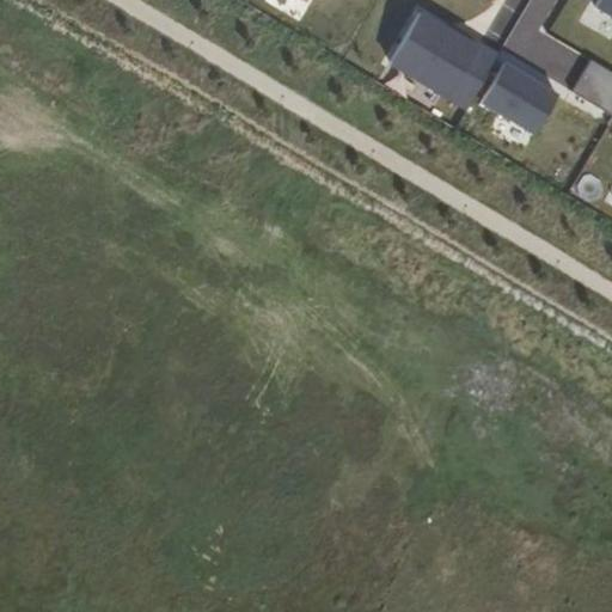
[(611,0),(600,0),(597,7),(611,16),(611,0)]
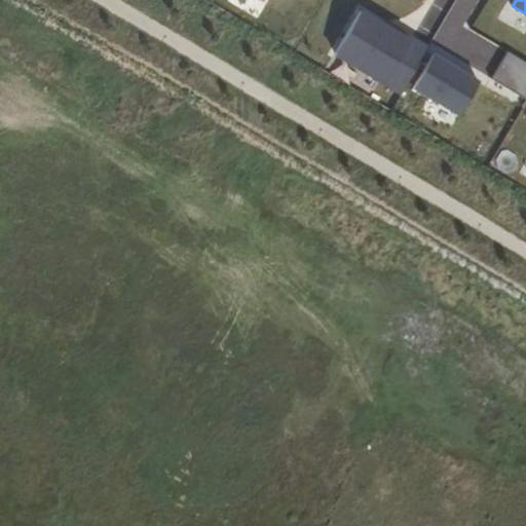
[(336,53),(402,94),(408,84),(427,50),(428,48),(411,38),(410,40),(362,11),(336,53)]
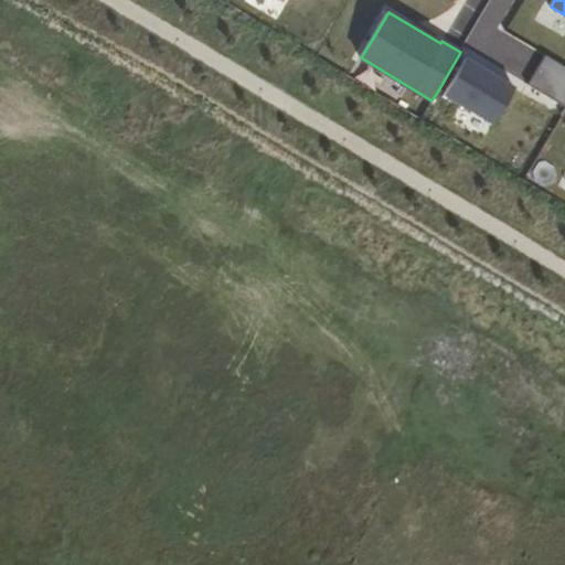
[(459,54),(438,91),(445,95),(466,60),(459,54)]
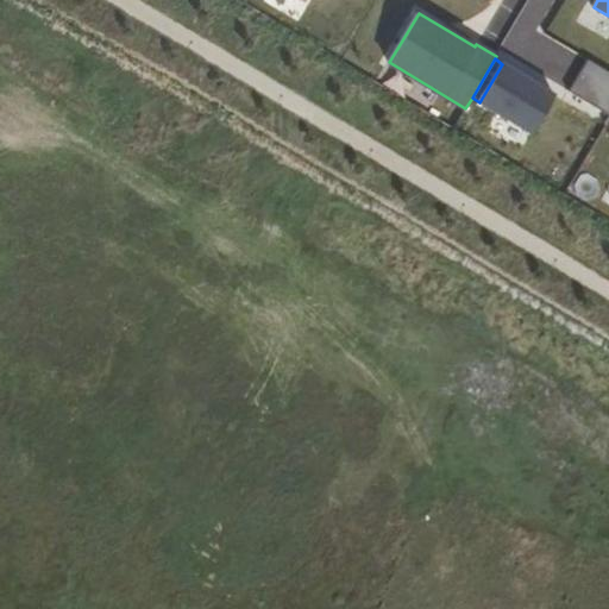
[(608,70),(588,58),(567,90),(607,115),(608,112),(608,70)]
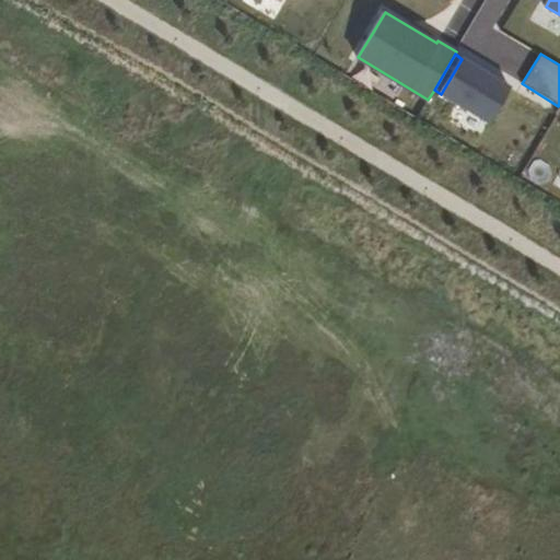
[(490,124),(511,88),(462,59),(441,94),(490,124)]
